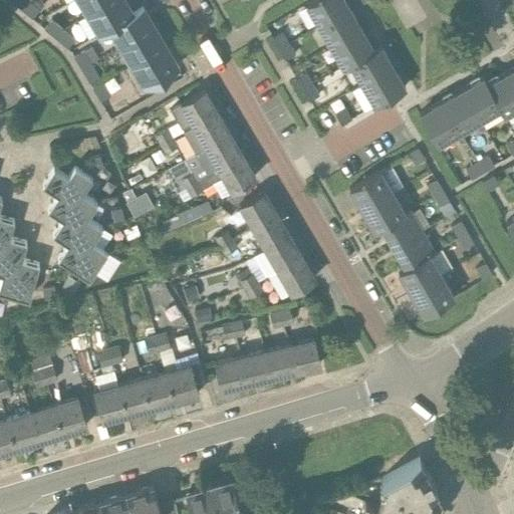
[(10,0),(20,8),(27,0),(10,0)]
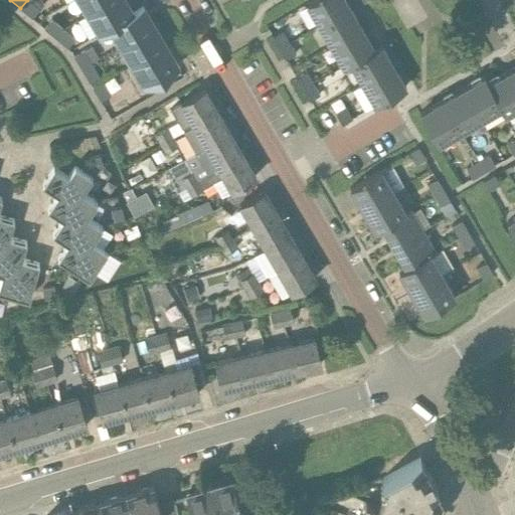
[(27,0),(20,8),(32,18),(39,10),(27,0)]
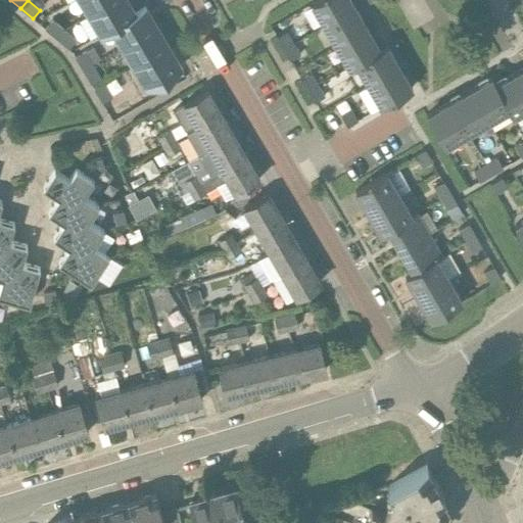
[(113,0),(81,0),(89,14),(113,0)]
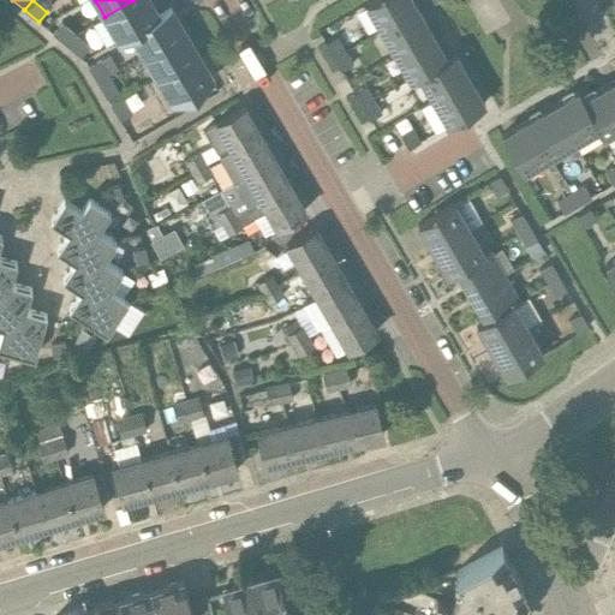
[(157,17),(157,13),(150,0),(133,0),(105,17),(120,45),(133,37),(135,33),(133,33),(157,18),(157,17)]
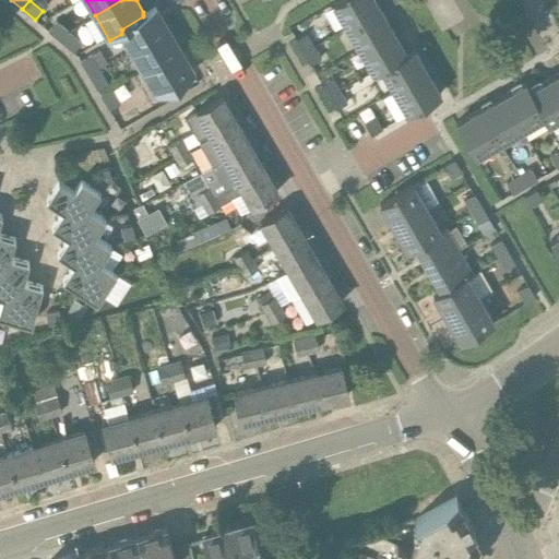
[(346,26),(379,7),(375,0),(337,0),(333,3),(346,26)]
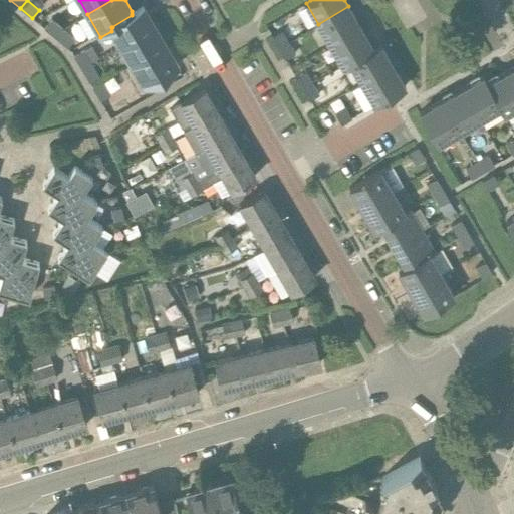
[(143,5),(132,11),(132,14),(132,15),(111,27),(112,27),(111,31),(120,46),(155,26),(143,5)]
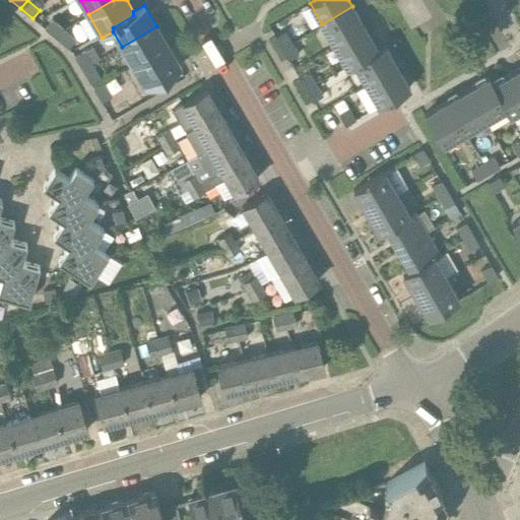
[(334,45),(365,27),(352,6),(322,24),(334,45)]
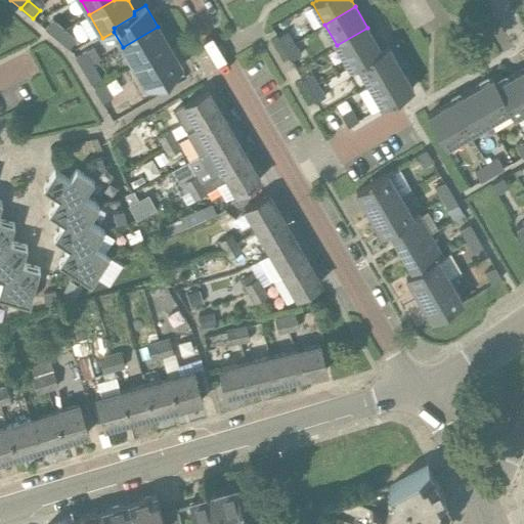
[(56,39),(64,30),(52,20),(45,29),(56,39)]
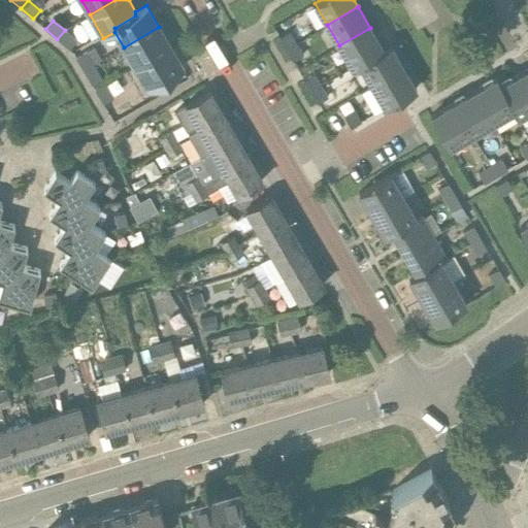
[(170,46),(159,27),(124,47),(135,67),(170,46)]
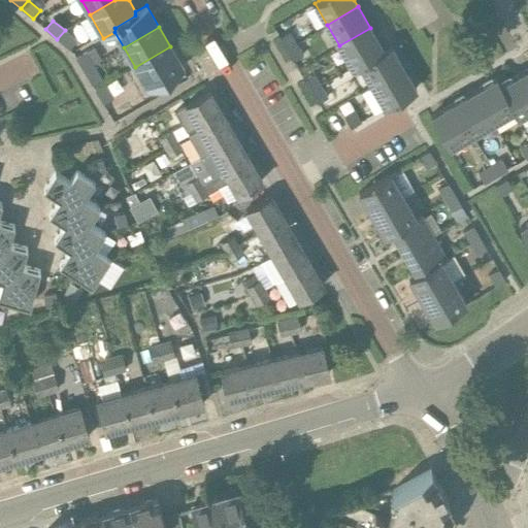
[(352,67),(383,48),(370,28),(339,45),(352,67)]
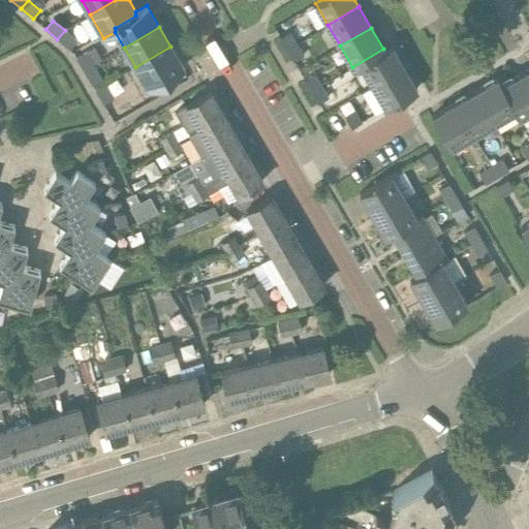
[(65,30),(57,39),(69,50),(76,40),(65,30)]
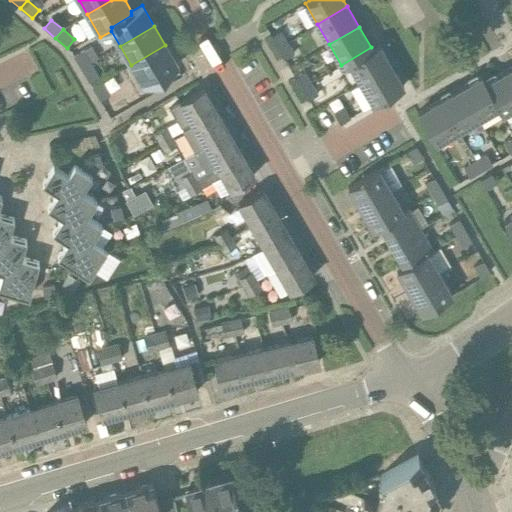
[(277,48),(287,42),(280,31),(271,36),(277,48)]
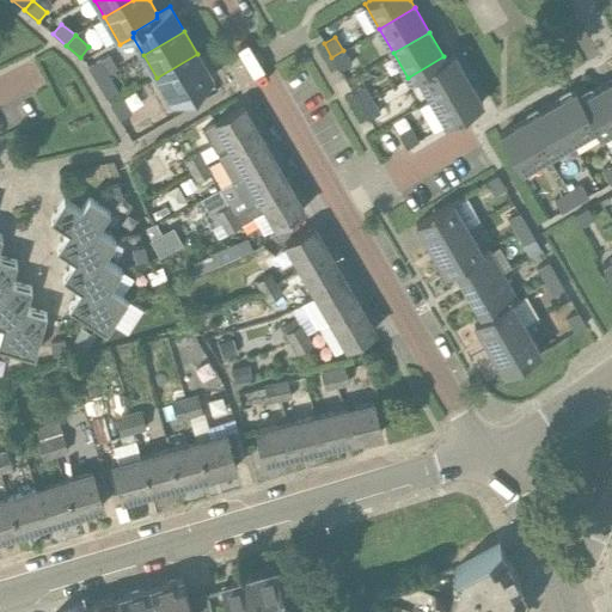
[(343,50),(331,57),(340,71),(352,63),(343,50)]
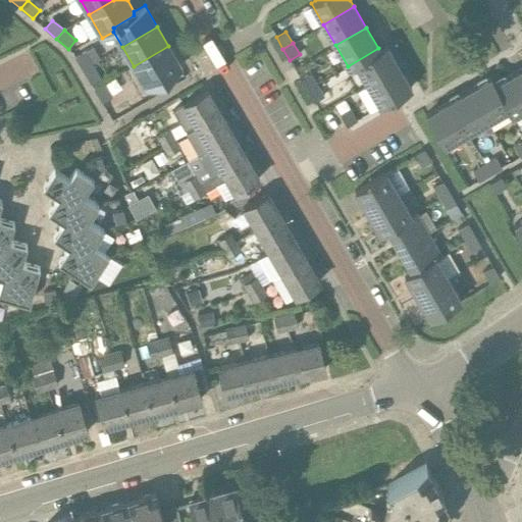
[(367,85),(399,66),(385,44),(378,48),(348,66),(349,67),(356,63),(367,85)]
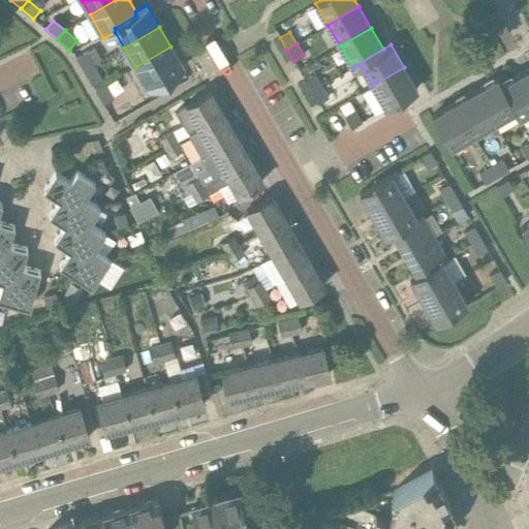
[(170,47),(135,67),(148,89),(184,68),(170,47)]
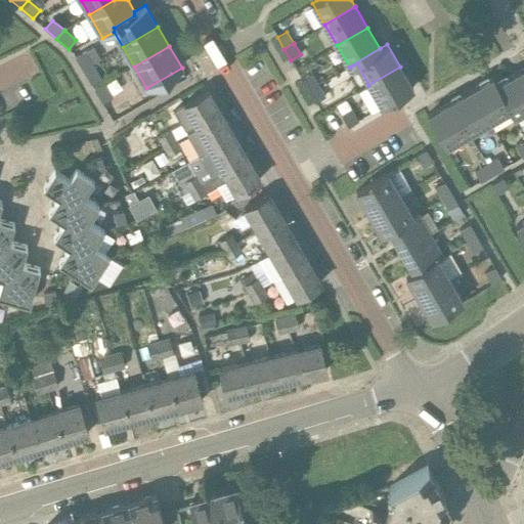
[(83,71),(93,64),(85,51),(76,57),(83,71)]
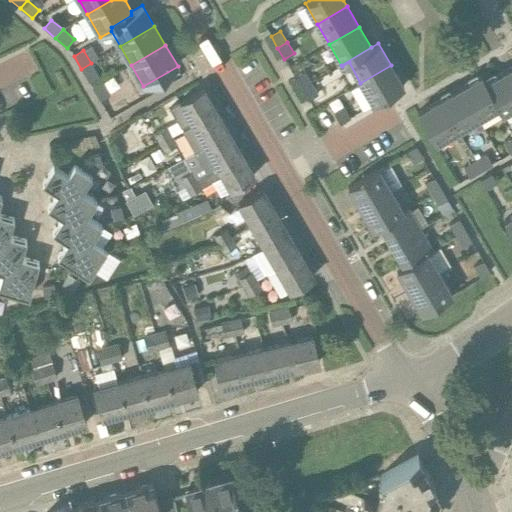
[(91,63),(81,69),(89,82),(99,76),(91,63)]
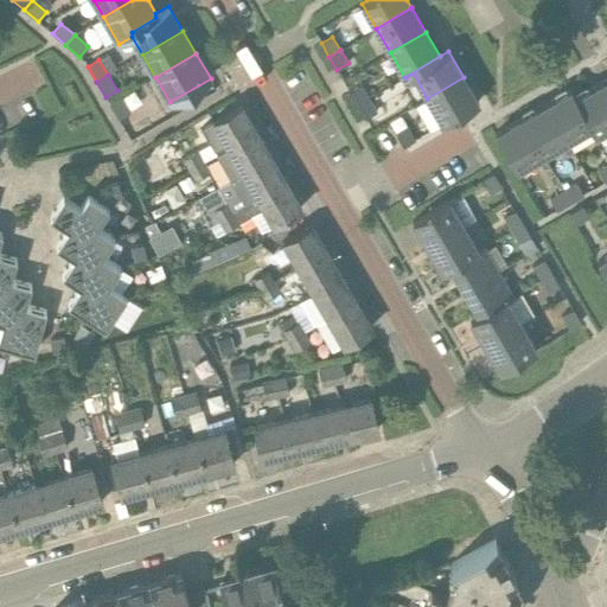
[(464,77),(427,98),(442,123),(478,102),(464,77)]
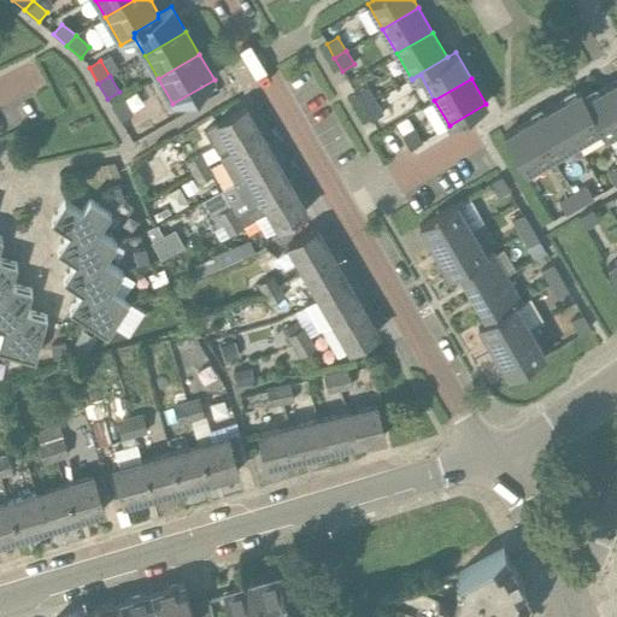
[(607,137),(616,130),(616,95),(610,84),(586,99),(607,137)]
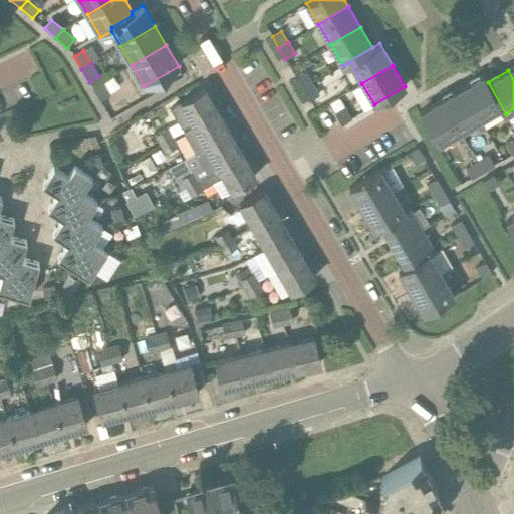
[(303,89),(312,83),(306,72),(296,78),(303,89)]
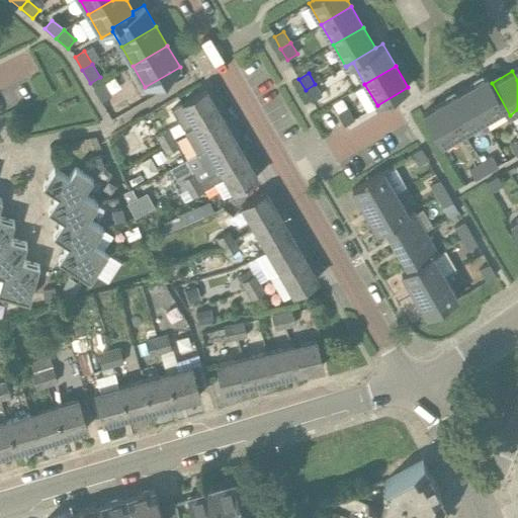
[(509,115),(510,115),(492,83),(488,76),(465,89),(484,119),(504,107),(509,115)]
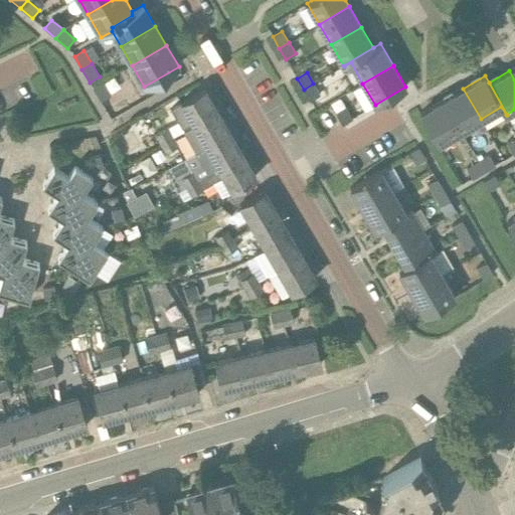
[(93,89),(101,102),(111,96),(103,82),(93,89)]
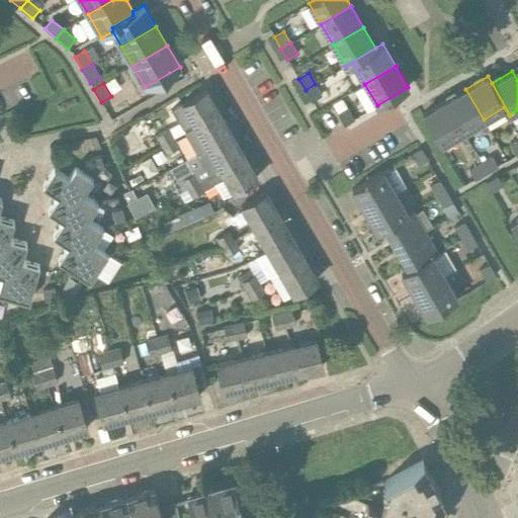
[(315,84),(306,90),(312,101),(322,95),(315,84)]
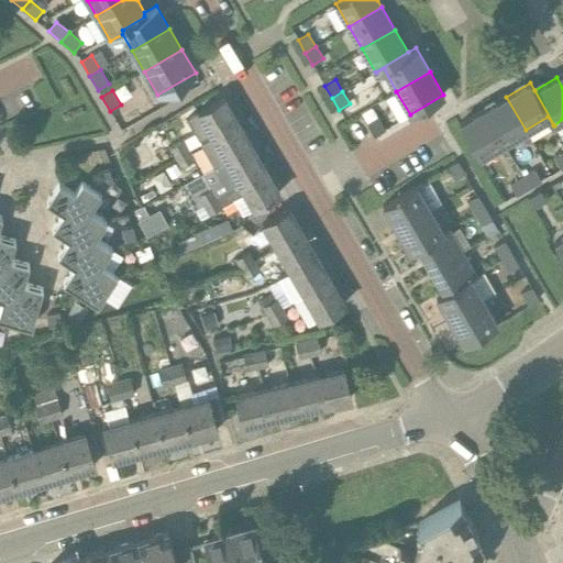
[(210,138),(238,121),(223,97),(197,112),(198,113),(187,120),(198,141),(209,134),(210,138)]
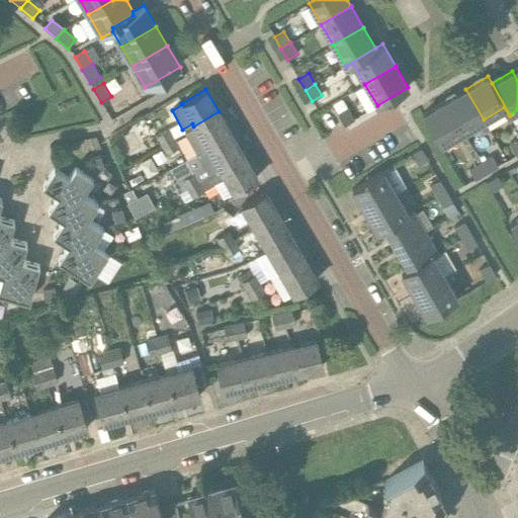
[(462,133),(484,119),(465,89),(444,101),(462,133)]
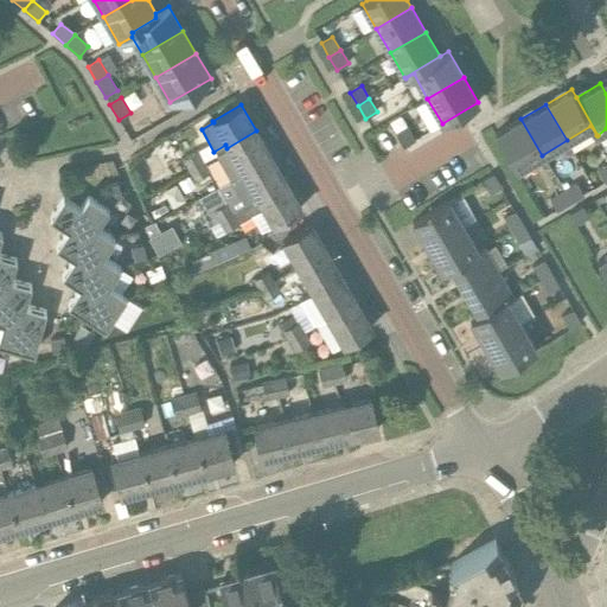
[(403,147),(415,140),(401,115),(389,121),(403,147)]
